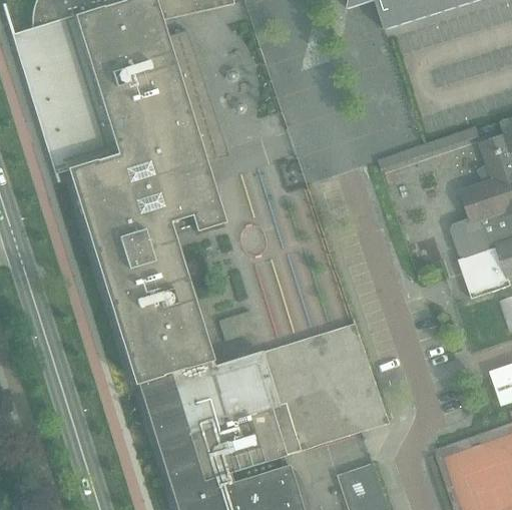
[(6,8),(4,9),(11,30),(12,32),(56,176),(58,175),(57,171),(68,168),(134,382),(134,383),(138,382),(139,385),(140,391),(176,504),(177,509),(304,509),(290,463),(285,464),(282,455),(362,430),(390,421),(356,321),(354,322),(253,355),(252,354),(211,366),(209,360),(213,358),(170,219),(191,212),(196,229),(225,220),(207,163),(224,158),(193,93),(189,79),(182,82),(162,18),(234,1),(234,0),(36,0),(34,6),(33,9),(32,15),(32,18),(32,26),(14,32),(13,29),(6,8)]
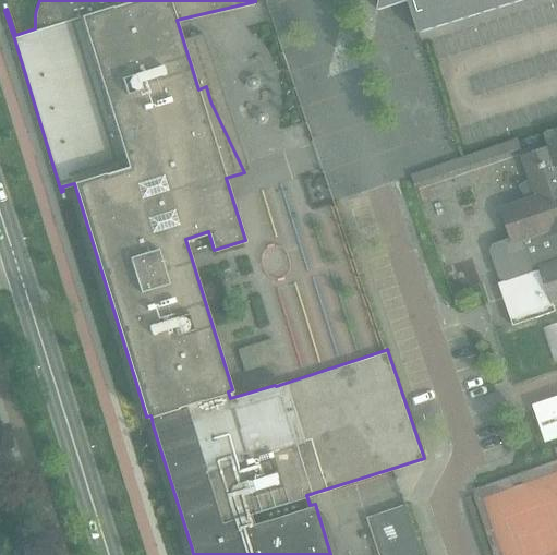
[(380,0),(379,8),(403,0),(411,0),(420,29),(515,0),(380,0)]
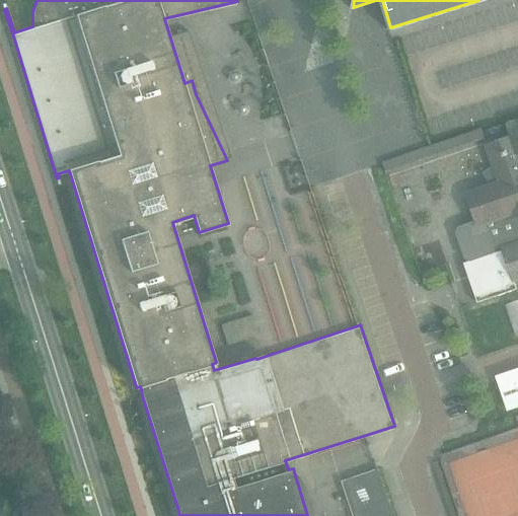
[(464,261),(478,300),(517,287),(514,278),(517,276),(517,117),(509,121),(513,133),(487,142),(499,180),(467,191),(476,219),(459,225),(456,230),(464,254),(470,259),(464,261)]
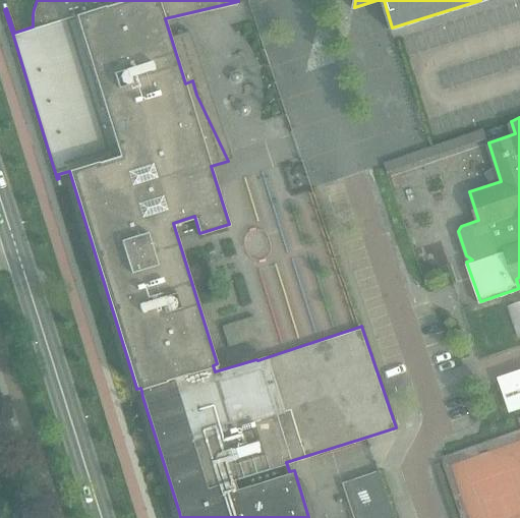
[(252,312),(223,323),(229,342),(261,332),(252,312)]
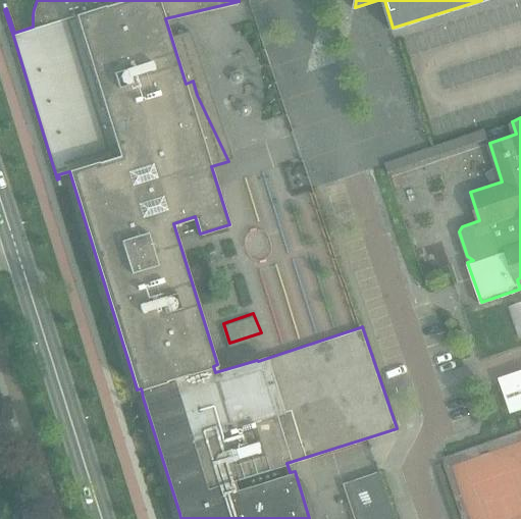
[(520,372),(505,378),(505,379),(515,407),(513,408),(513,409),(520,406),(520,372)]
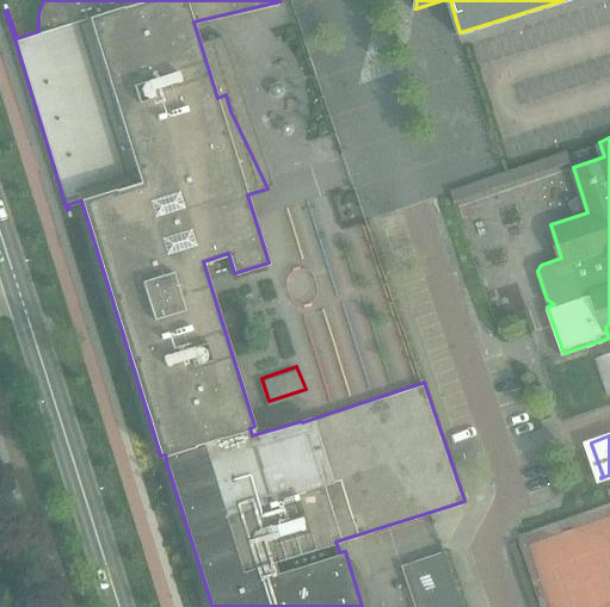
[(401,563),(416,606),(462,606),(444,549),(401,563)]
